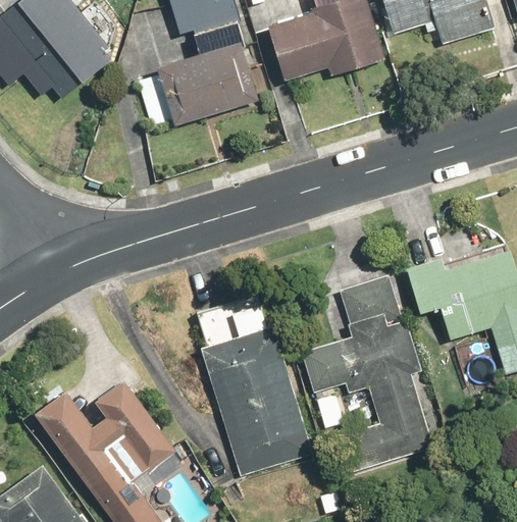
[(22,0),(0,16),(0,77),(8,88),(22,77),(39,98),(50,90),(58,101),(118,57),(75,0),(22,0)]
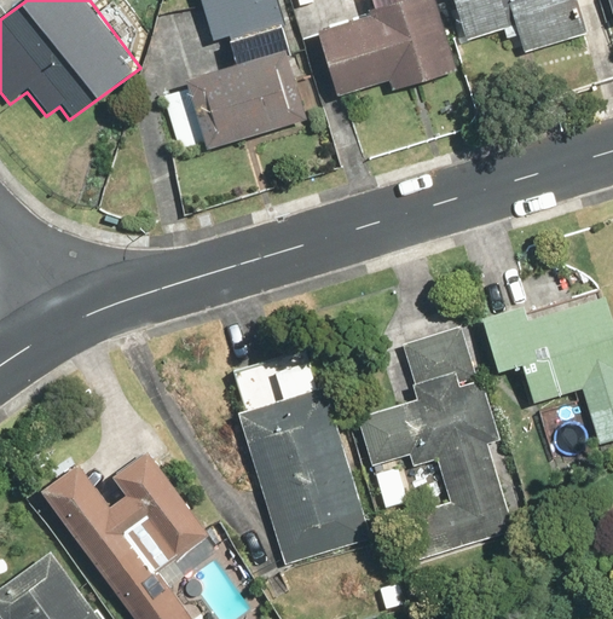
[(237,65),(273,53),(267,32),(287,27),(278,0),(200,0),(212,41),(229,36),(237,65)]
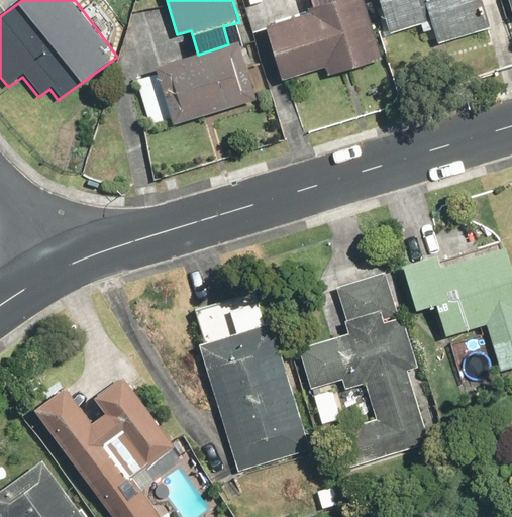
[(306,0),(311,11),(266,26),(284,82),(323,69),(326,77),(383,58),(363,0),(306,0)]
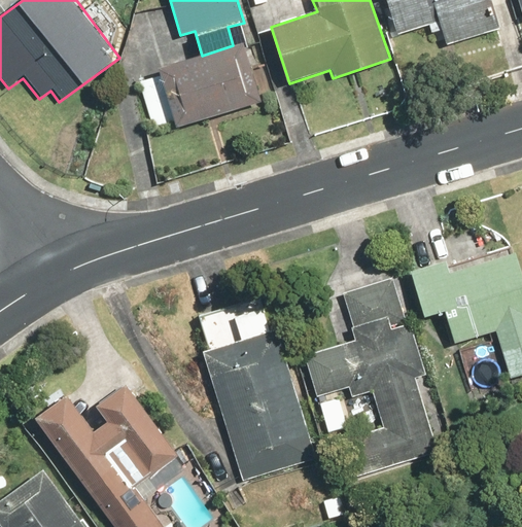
[(390,0),(404,35),(437,24),(447,50),(501,31),(490,0),(390,0)]
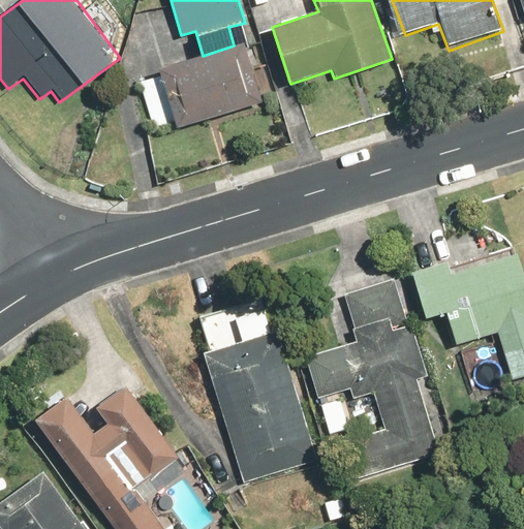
[(234,45),(203,56),(160,68),(161,72),(139,80),(153,127),(177,120),(180,129),(265,103),(245,42),(234,45)]
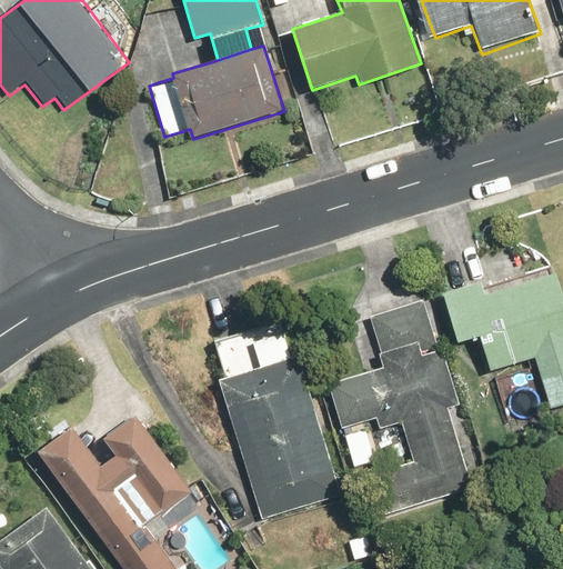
[(555,413),(553,405),(562,401),(562,289),(558,267),(483,287),(481,279),(443,289),(456,339),(481,332),(505,427),(555,413)]
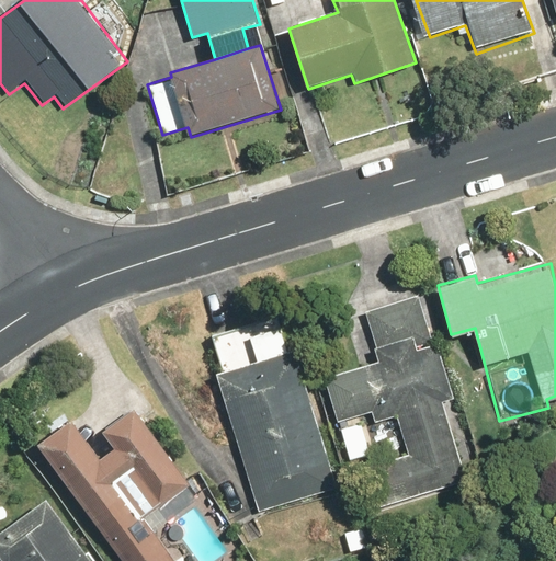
[(322,376),(345,459),(370,453),(359,413),(372,410),(375,422),(396,416),(407,454),(349,469),(360,512),(467,483),(444,401),(455,398),(439,340),(429,343),(416,295),(362,309),(376,361),(322,376)]
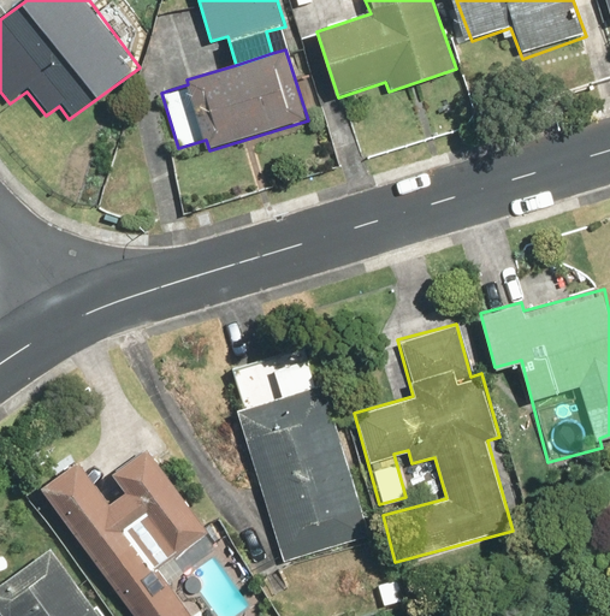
[(229,366),(242,408),(236,410),(282,564),(371,538),(325,384),(317,386),(305,343),(229,366)]
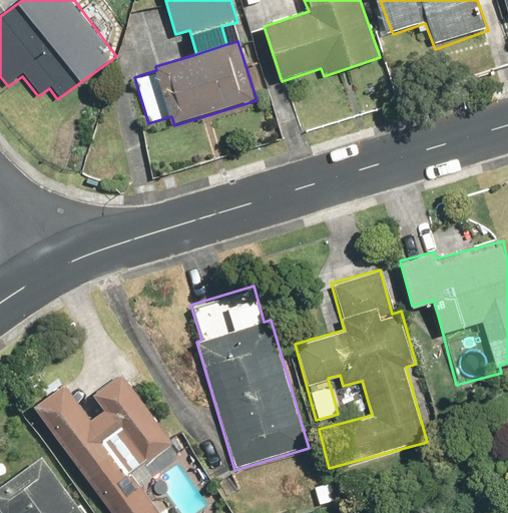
[(171,440),(174,438),(121,372),(91,396),(101,408),(92,415),(63,379),(28,407),(114,512),(162,512),(163,512),(142,487),(182,454),(171,440)]
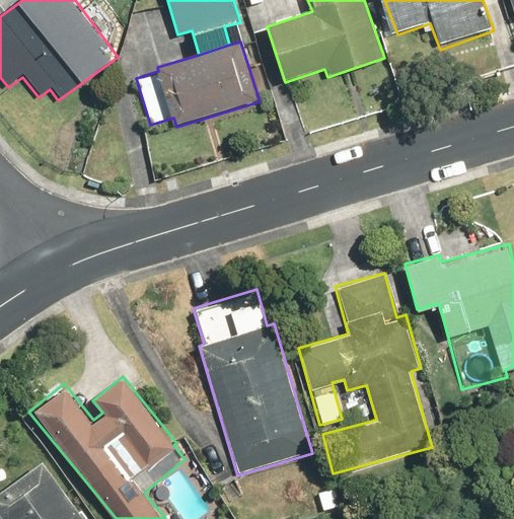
[(90,518),(46,457),(0,490),(0,513),(4,518),(90,518)]
